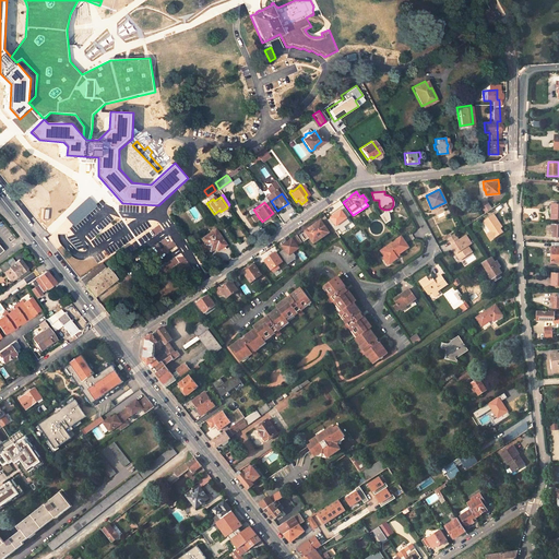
[(484,212),(491,209),(489,202),(482,205),(484,212)]
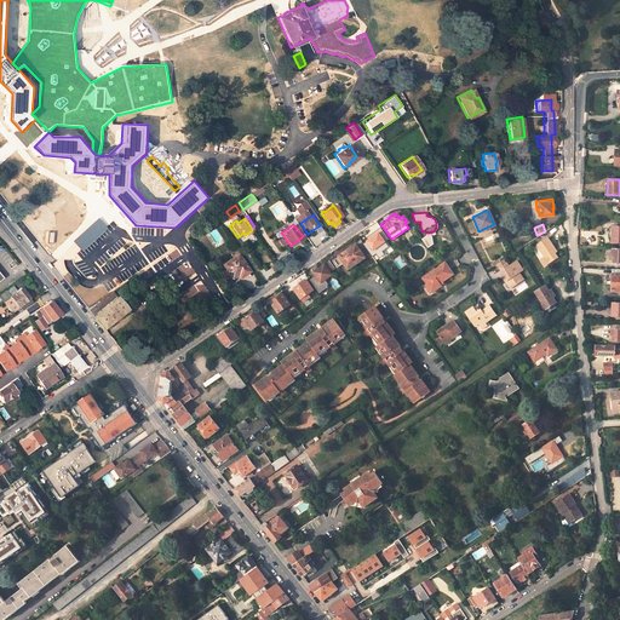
[(546,236),(535,244),(543,254),(538,258),(543,263),(555,254),(552,251),(550,247),(552,246),(546,236)]
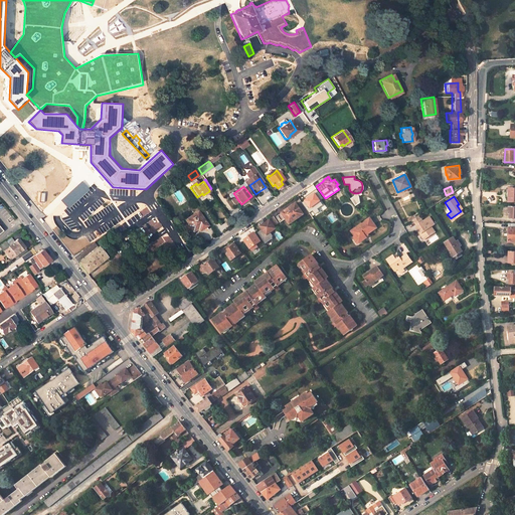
[(302,213),(294,202),(277,215),(281,220),(285,218),(288,223),(302,213)]
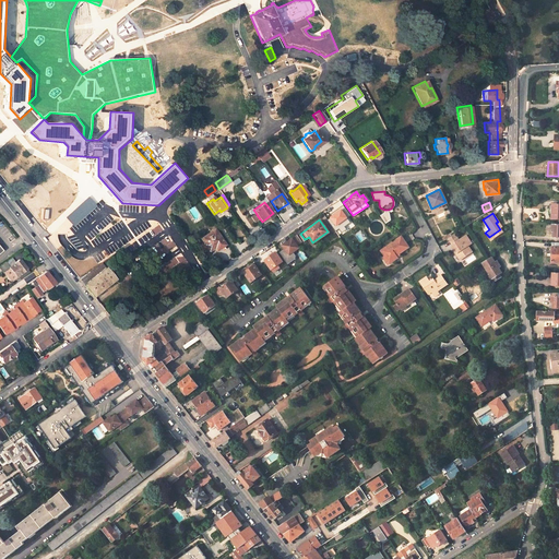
[(213,229),(200,238),(207,250),(213,247),(214,249),(215,248),(215,249),(224,244),(213,229)]
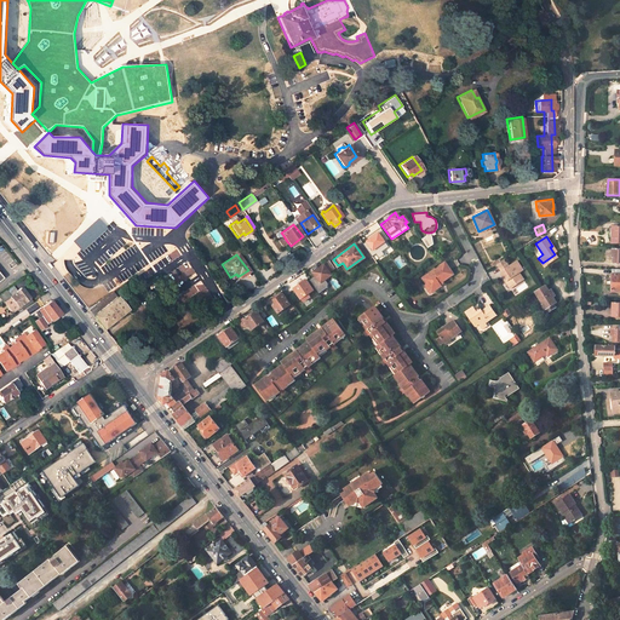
[(517,270),(522,268),(516,259),(509,264),(504,259),(495,264),(500,270),(501,270),(504,273),(501,275),(505,280),(507,279),(511,285),(520,279),(515,273),(517,270)]
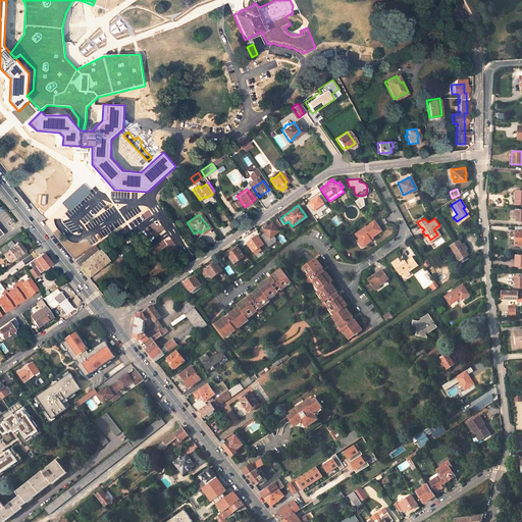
[(379,230),(373,220),(363,227),(362,227),(357,230),(358,231),(355,233),(355,236),(357,240),(359,243),(364,240),(366,243),(370,240),(368,238),(370,237),(379,230)]
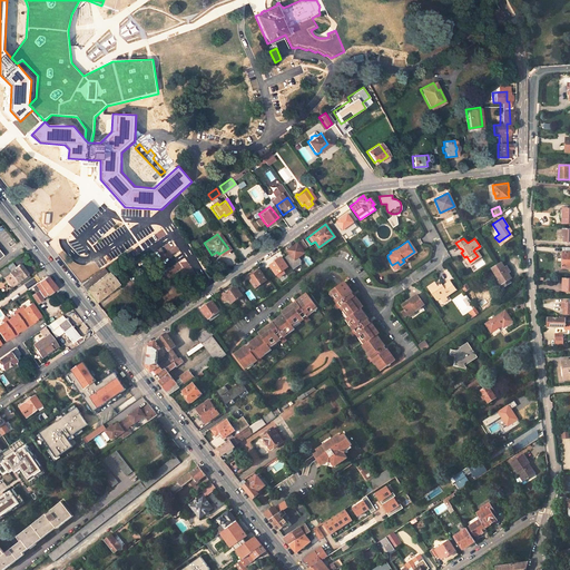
[(292,256),(294,259),(304,253),(297,243),(287,251),(288,252),(286,253),(290,257),(292,256)]
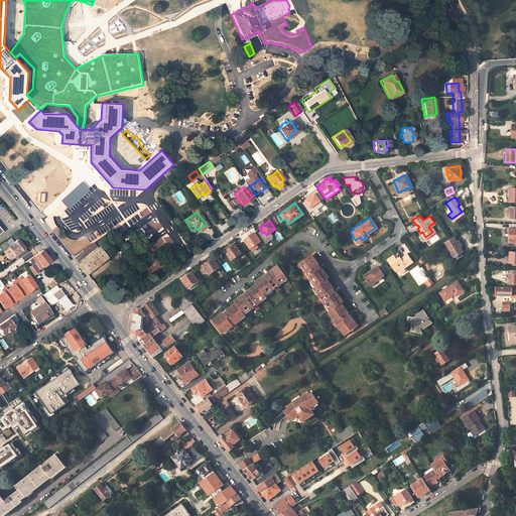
[(259,241),(253,233),(244,240),(249,248),(252,246),(254,248),(255,246),(254,245),(259,241)]
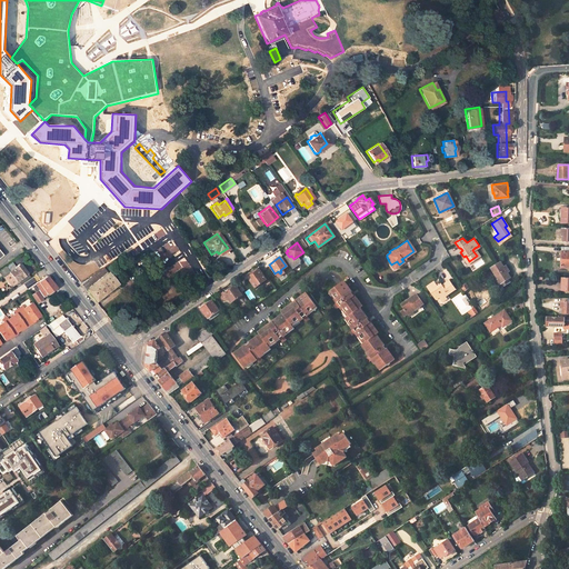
[(502,267),(499,260),(490,267),(499,281),(497,282),(497,283),(498,285),(499,286),(500,286),(501,286),(509,280),(507,278),(509,277),(506,272),(509,270),(506,265),(502,267)]
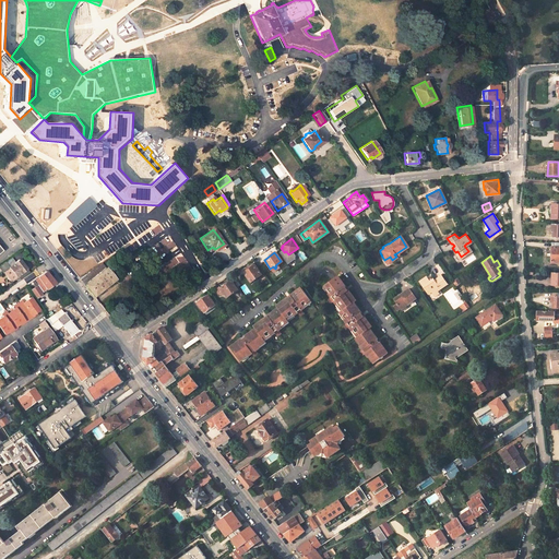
[(10,266),(15,262),(12,258),(6,262),(10,266)]
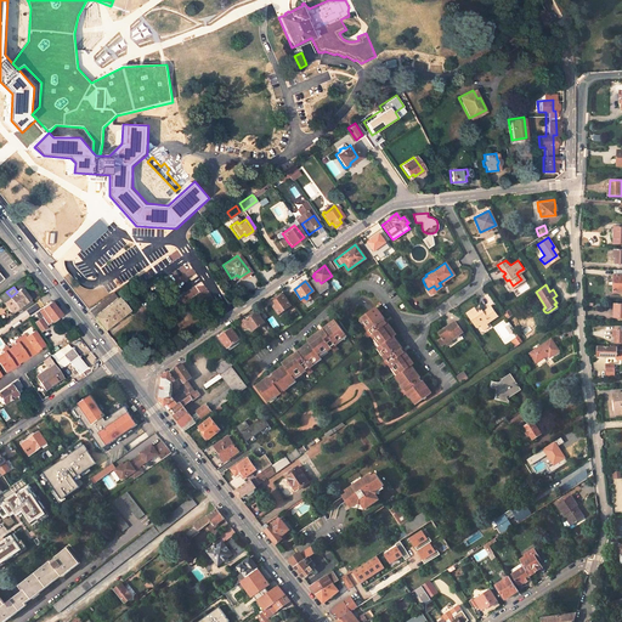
[(33,303),(22,289),(17,292),(11,297),(6,292),(0,295),(0,298),(4,304),(11,299),(17,307),(23,303),(27,307),(33,303)]
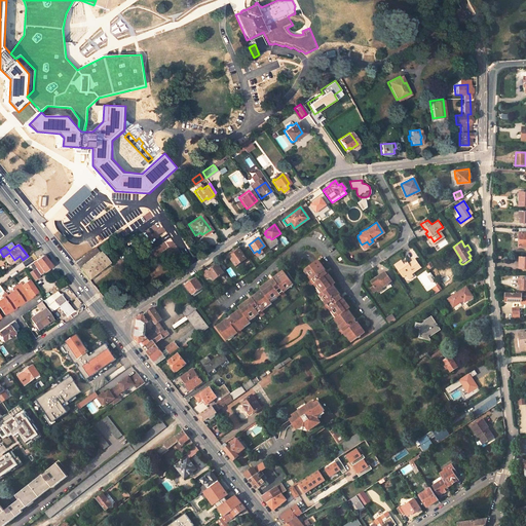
[(79,267),(99,252),(95,247),(74,261),(79,267)]
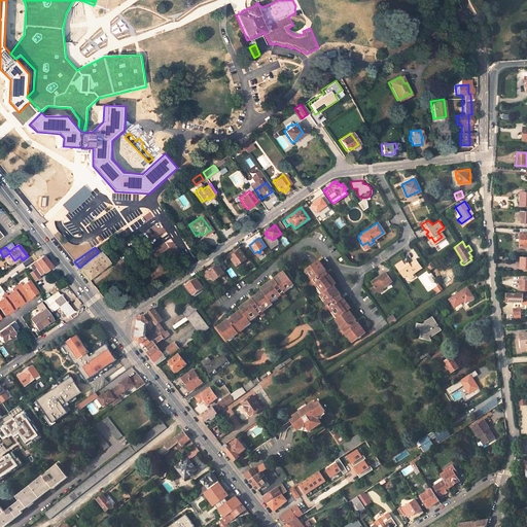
[(239,249),(238,248),(229,255),(236,266),(246,258),(239,249)]
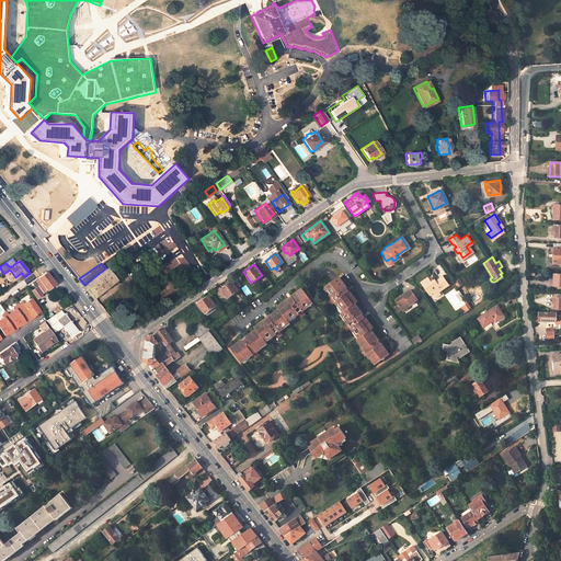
[(84,285),(93,297),(115,281),(105,268),(84,285)]
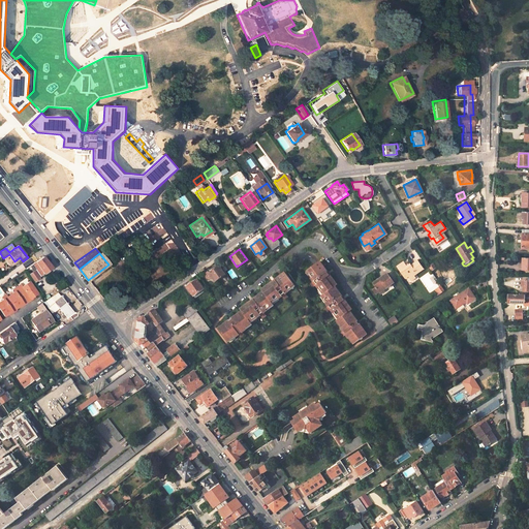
[(43,273),(43,274),(52,268),(43,256),(33,263),(36,268),(38,266),(40,269),(39,270),(42,274),(43,273)]
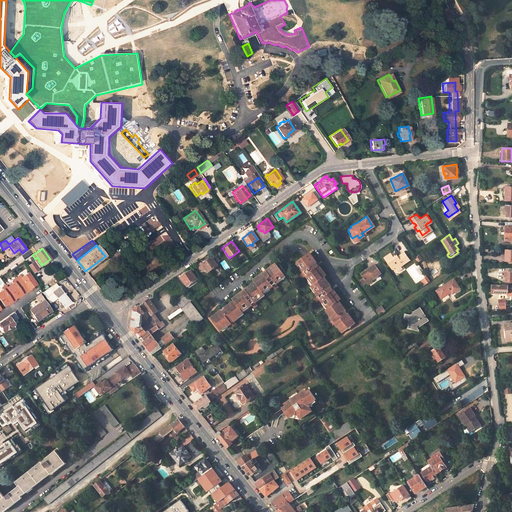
[(339,299),(323,277),(325,275),(308,253),(294,263),(302,273),(298,275),(301,279),(304,276),(311,285),(308,287),(315,297),(312,299),(315,303),(318,300),(325,310),(323,311),(330,320),(327,322),(330,326),(333,324),(340,333),(353,323),(337,301),(339,299)]
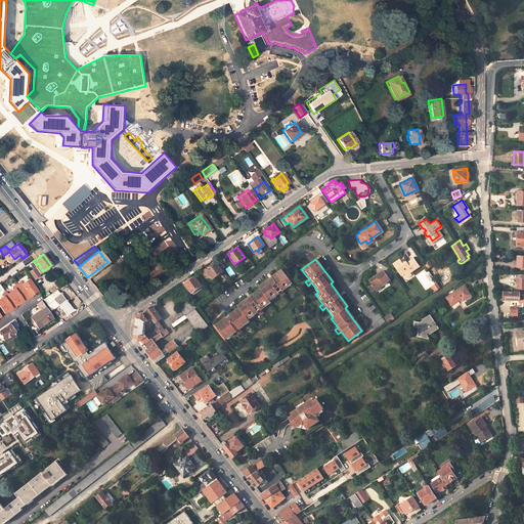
[(420,267),(413,259),(407,263),(406,262),(402,264),(399,260),(392,264),(399,273),(402,271),(404,273),(406,276),(420,267)]
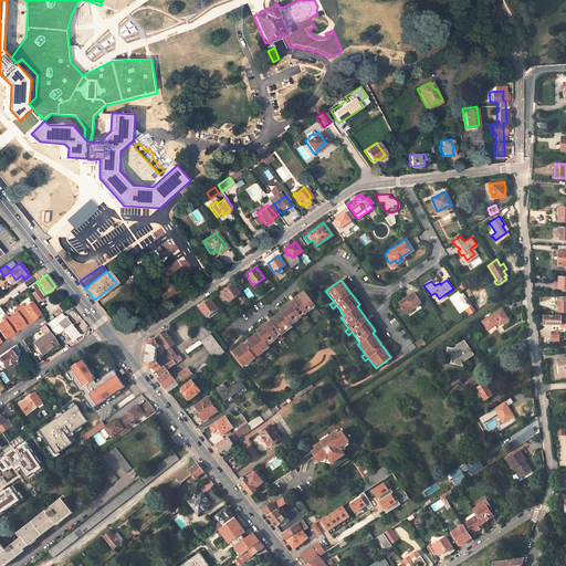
[(29,284),(27,281),(22,284),(21,282),(0,296),(2,299),(6,296),(8,300),(24,289),(24,287),(29,284)]
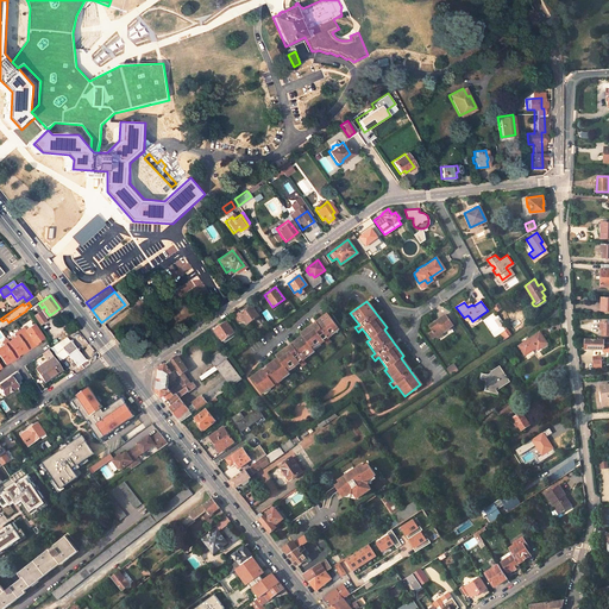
[(239,313),(246,324),(258,315),(250,305),(239,313)]
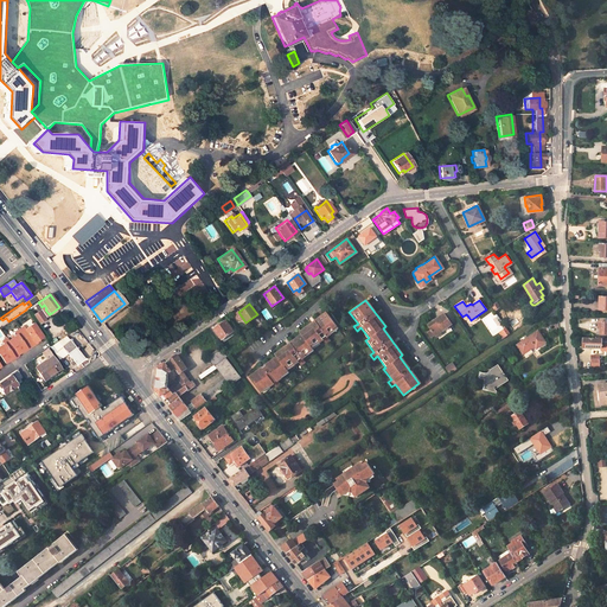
[(42,324),(46,320),(40,312),(34,315),(42,324)]
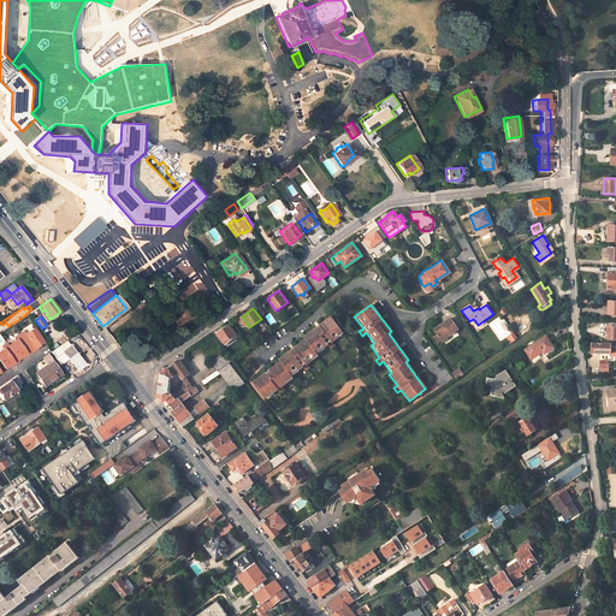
[(343,332),(331,317),(303,337),(306,339),(279,360),(280,362),(254,381),(266,398),(278,390),(280,394),(284,390),(282,386),(294,379),(291,375),(302,367),(304,371),(309,367),(307,363),(318,355),(317,353),(327,344),(330,348),(333,345),(331,342),(343,332)]
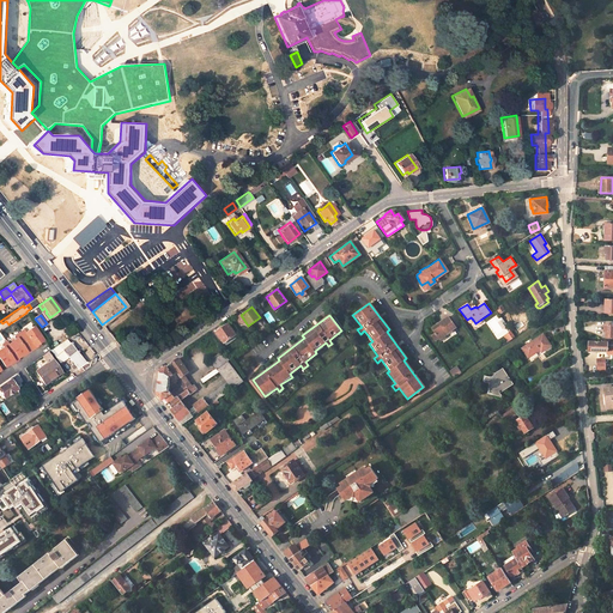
[(455,328),(448,316),(436,326),(431,328),(435,333),(430,335),(435,341),(438,339),(439,339),(443,337),(455,328)]
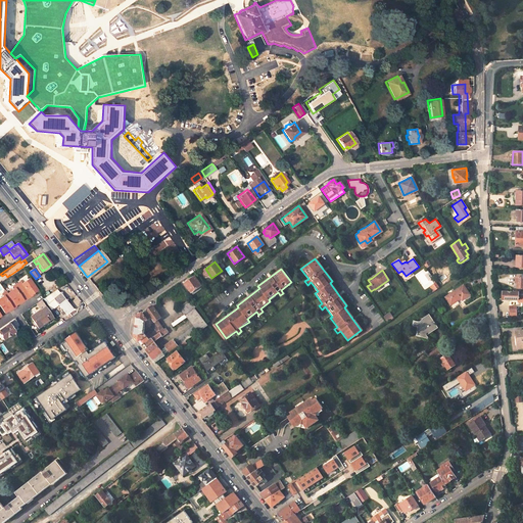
[(190,292),(200,285),(194,276),(193,277),(192,276),(184,282),(185,283),(184,283),(190,292)]
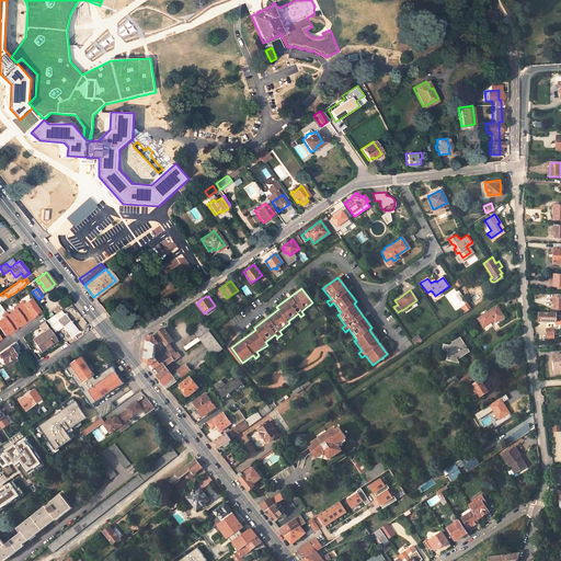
[(22,301),(18,305),(27,318),(31,316),(32,317),(36,315),(39,311),(38,309),(31,298),(23,304),(22,301)]
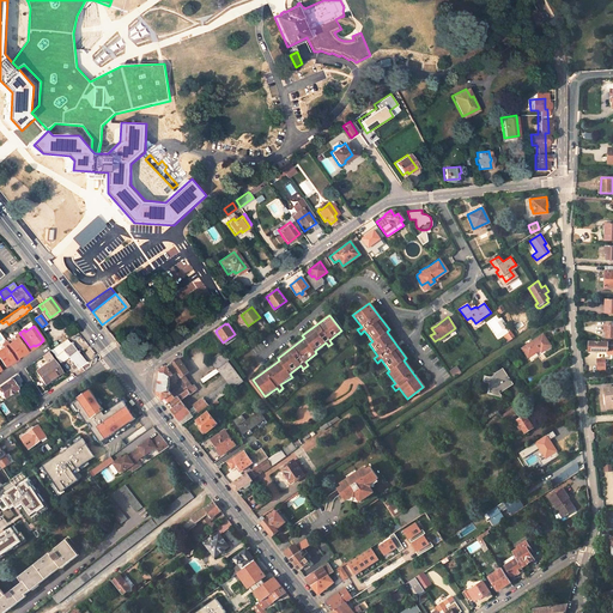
[(508,341),(515,337),(510,331),(504,335),(508,341)]
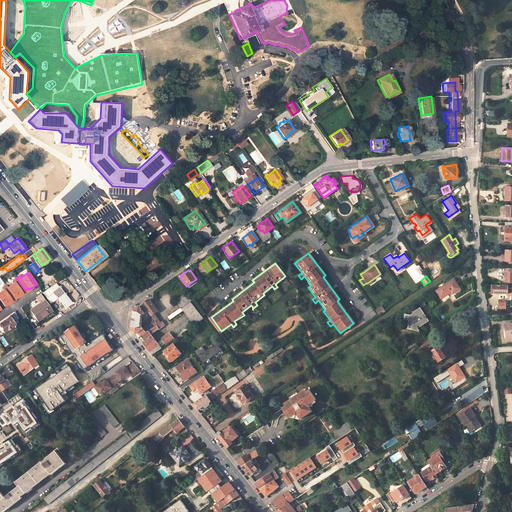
[(25,290),(16,278),(13,280),(14,282),(7,287),(14,298),(15,299),(19,296),(22,294),(22,293),(25,290)]
